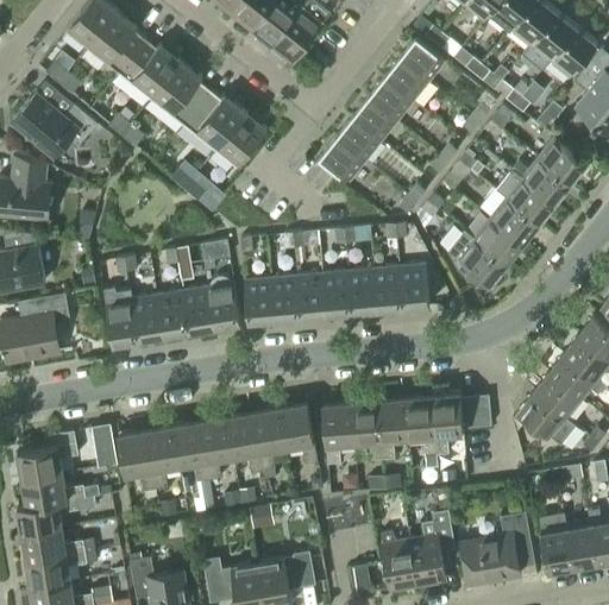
[(117,10),(104,0),(89,0),(66,31),(69,33),(68,35),(82,46),(85,45),(86,48),(117,10)]
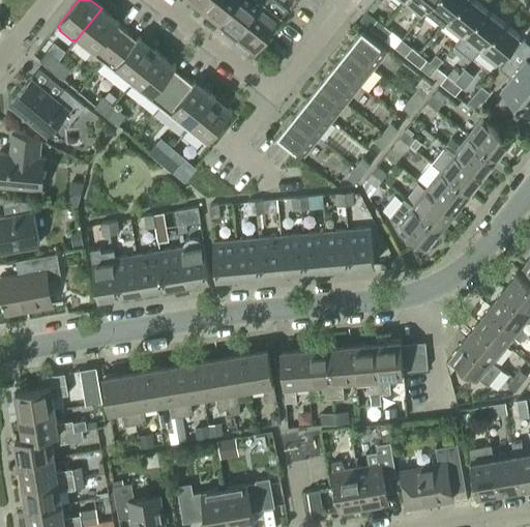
[(190,0),(203,9),(210,0),(190,0)]
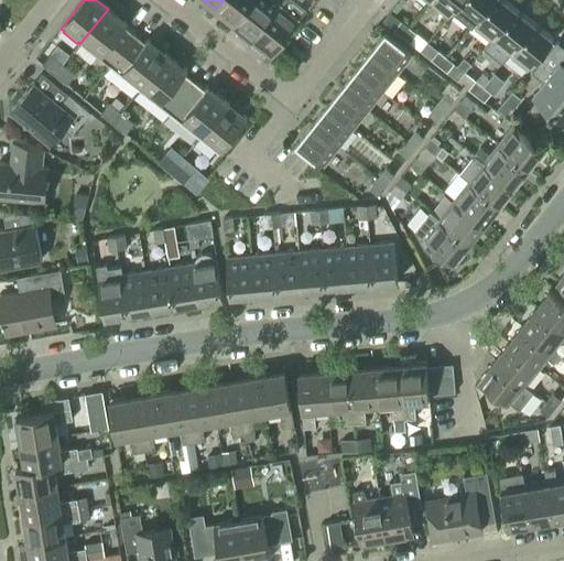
[(224,0),(216,10),(235,24),(253,0),(224,0)]
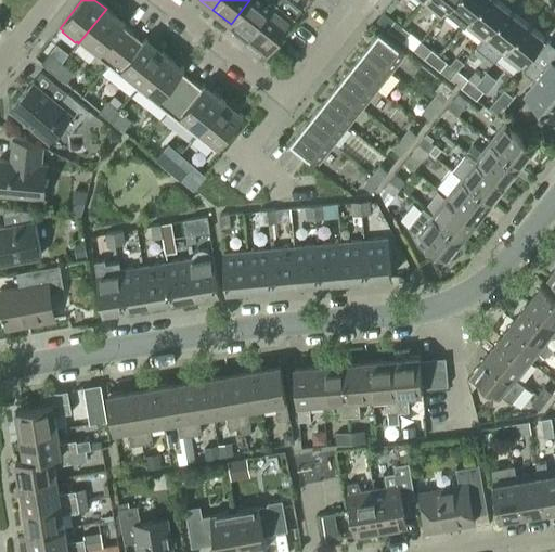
[(269,0),(249,0),(231,24),(249,39),(275,5),(269,0)]
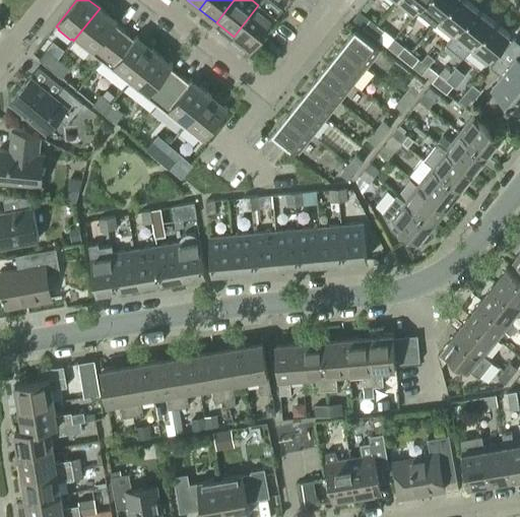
[(262,0),(258,5),(234,37),(251,51),(276,19),(282,11),(268,0),(262,0)]
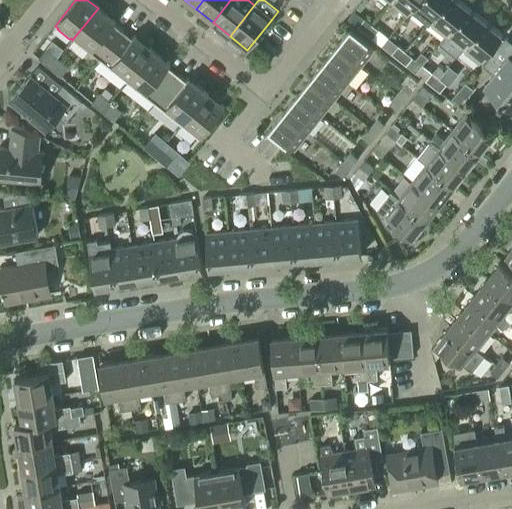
[(420,0),(392,0),(390,3),(408,17),(412,11),(412,10),(420,0)]
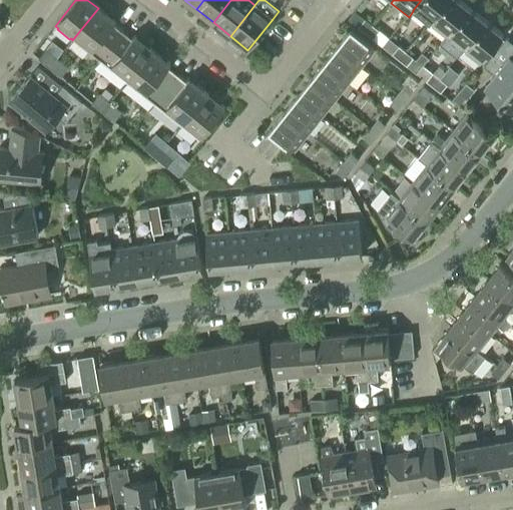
[(430,24),(448,0),(421,0),(413,10),(413,11),(430,24)]
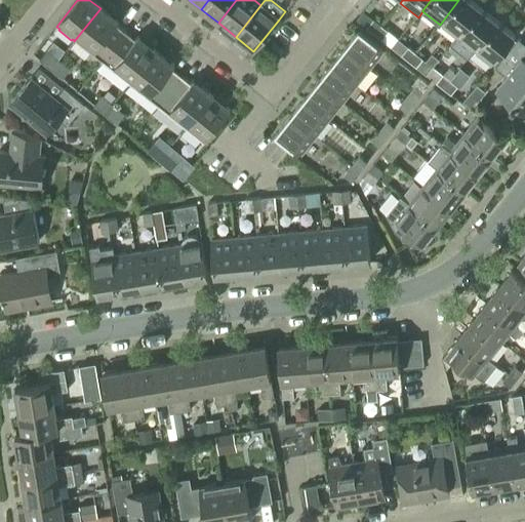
[(457,38),(480,9),(468,0),(458,0),(440,25),(457,38)]
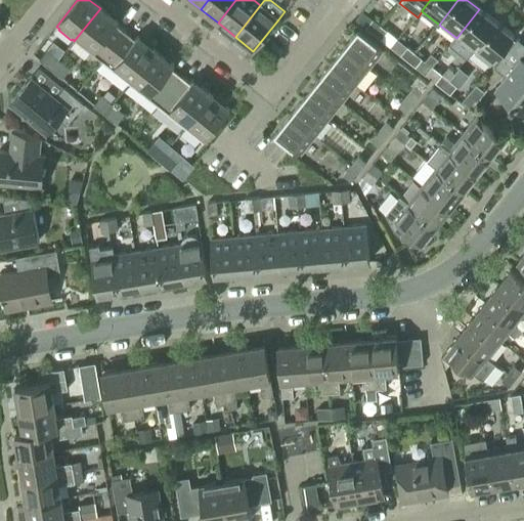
[(126,34),(126,33),(117,27),(119,24),(100,8),(74,41),(77,42),(76,44),(88,54),(90,53),(102,62),(126,34)]
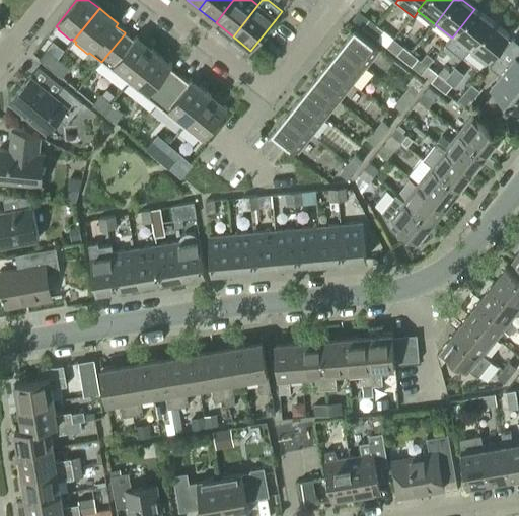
[(468,52),(492,23),(474,9),(452,38),(468,52)]
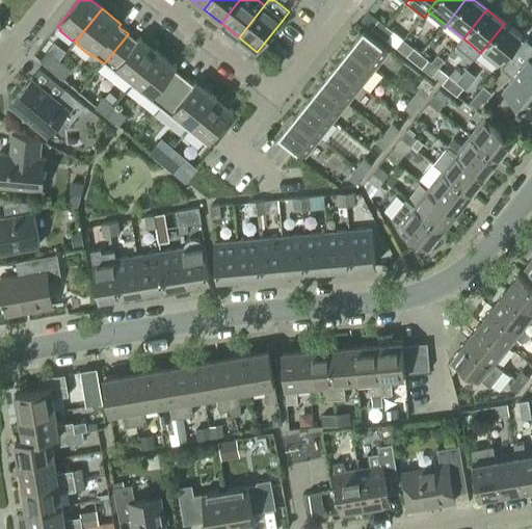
[(379,36),(386,28),(378,22),(372,30),(379,36)]
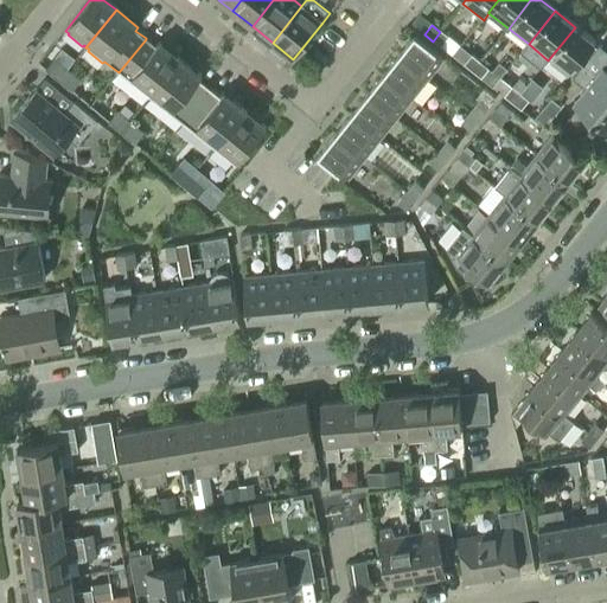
[(548,61),(569,77),(595,44),(575,27),(548,61)]
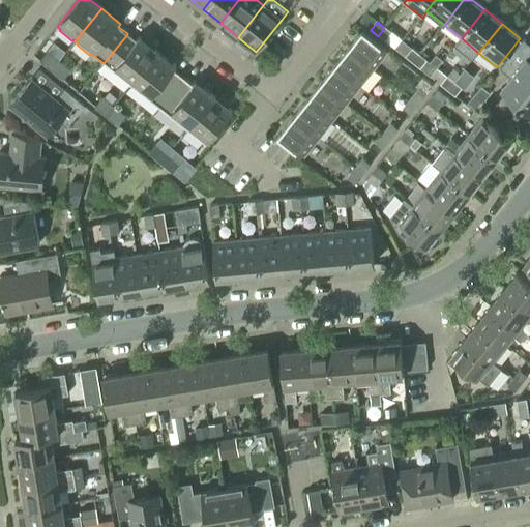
[(384,28),(378,36),(385,42),(392,33),(384,28)]
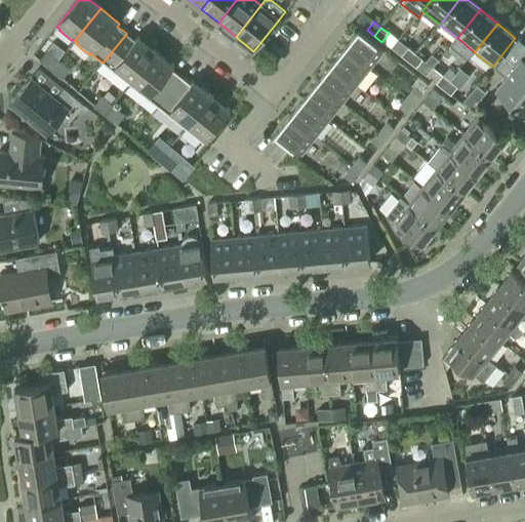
[(345,49),(370,70),(385,51),(359,31),(345,49)]
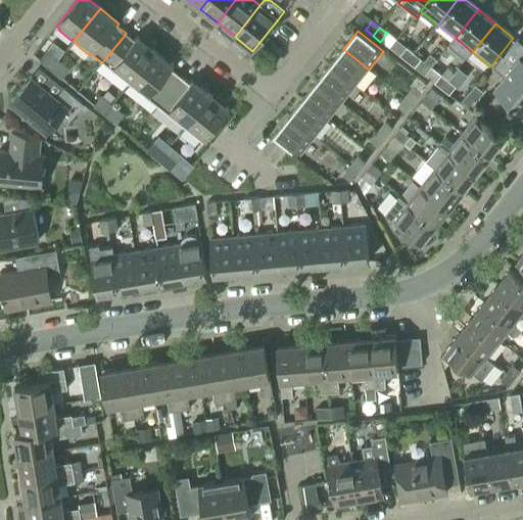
[(130,85),(155,52),(136,38),(134,40),(126,34),(102,62),(114,73),(113,74),(126,85),(128,83),(130,85)]
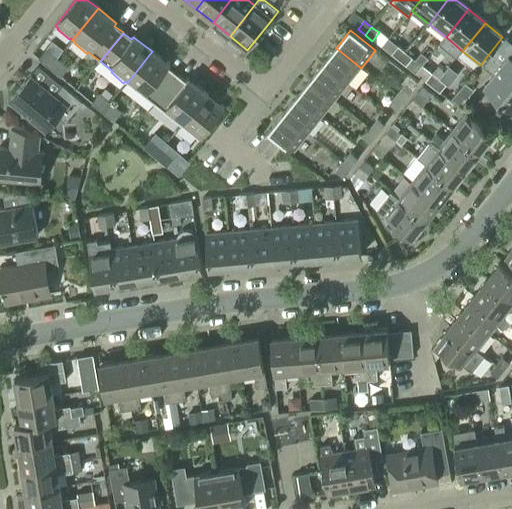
[(511,56),(511,44),(505,39),(483,68),(494,77),(484,90),(511,112),(511,60),(510,59),(511,56)]
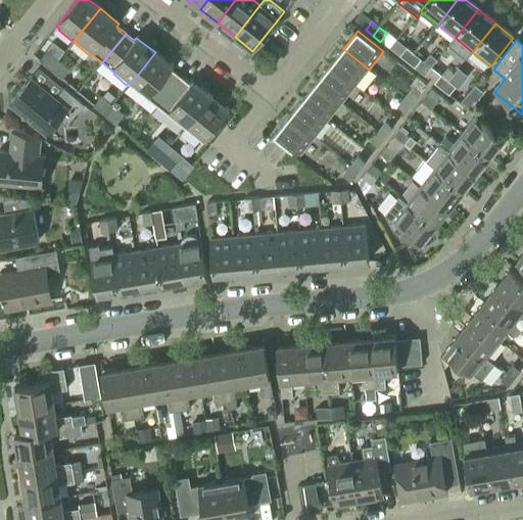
[(355,86),(369,69),(343,49),(329,66),(355,86)]
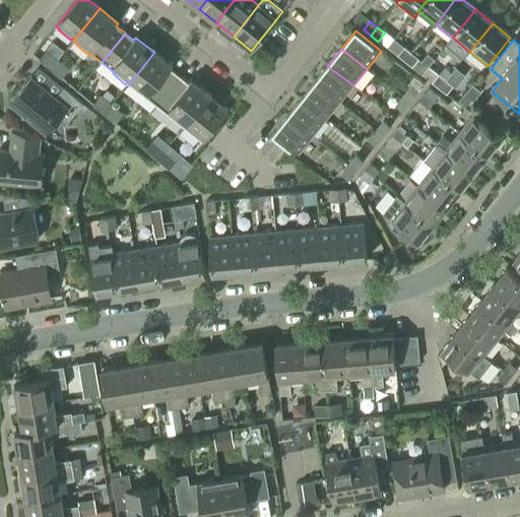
[(404,63),(411,55),(404,49),(397,57),(404,63)]
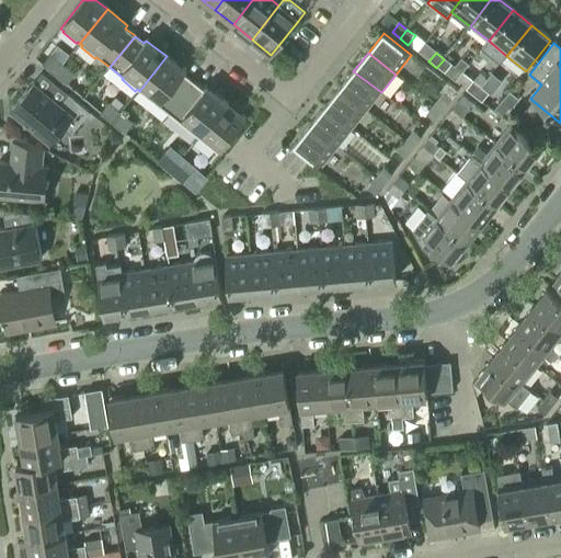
[(55,76),(63,66),(50,56),(43,66),(55,76)]
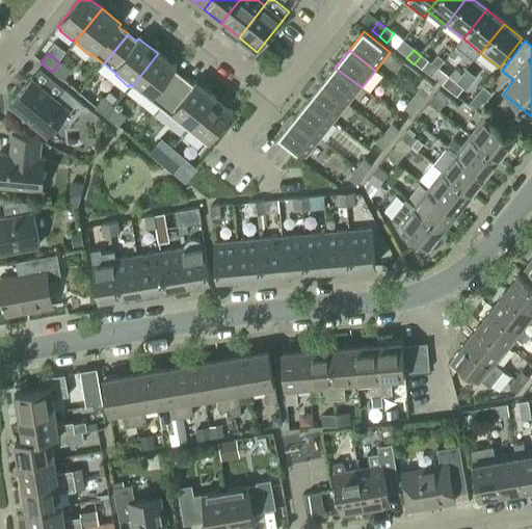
[(177,69),(158,53),(132,86),(134,88),(133,89),(147,100),(148,99),(160,109),(184,78),(175,72),(177,69)]
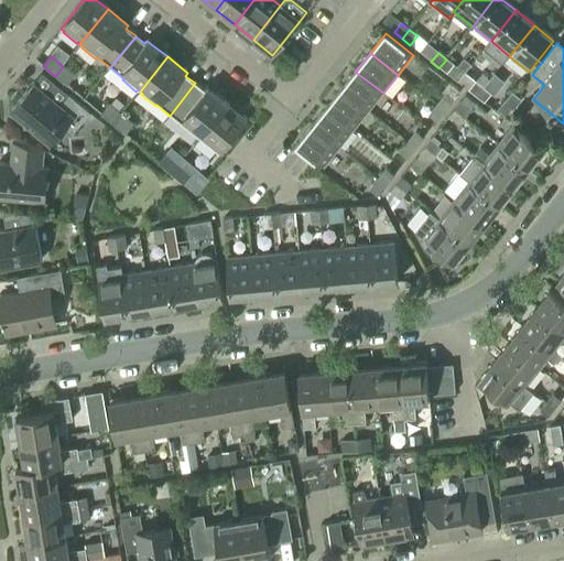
[(447,75),(455,66),(446,60),(438,68),(447,75)]
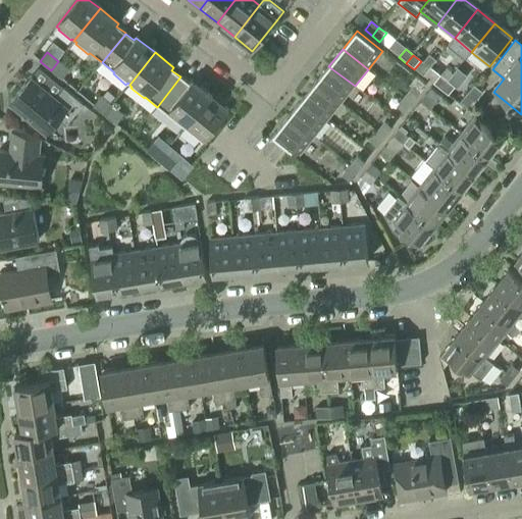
[(58,61),(51,70),(62,80),(69,71),(58,61)]
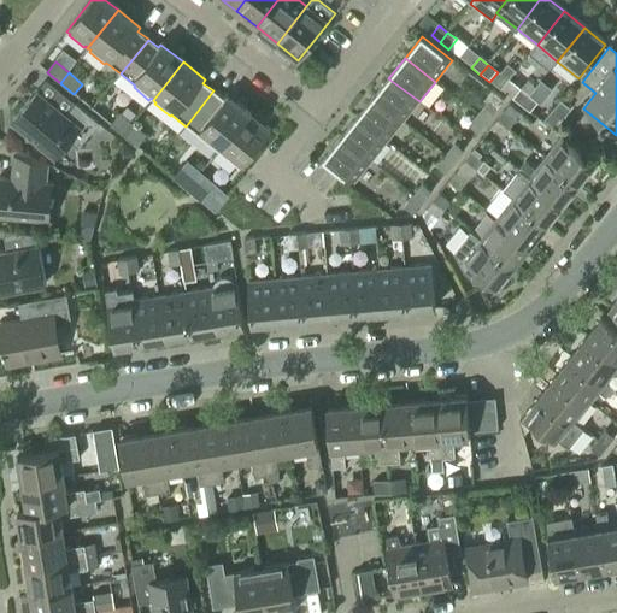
[(501,90),(509,81),(498,72),(489,82),(501,90)]
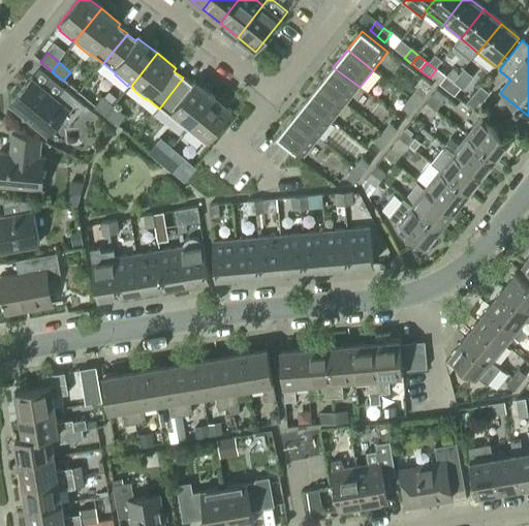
[(345,104),(360,87),(333,67),(319,84),(345,104)]
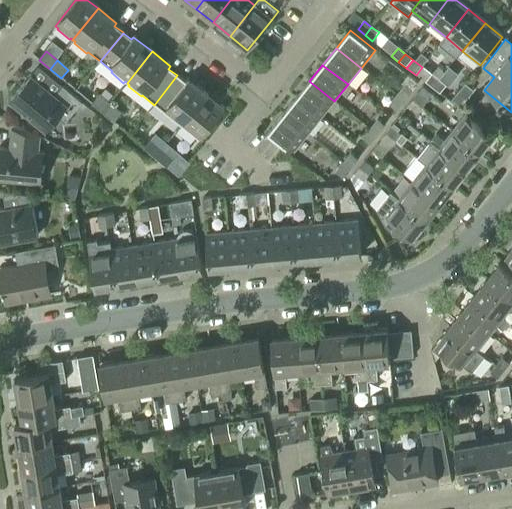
[(425,83),(432,75),(422,67),(416,75),(425,83)]
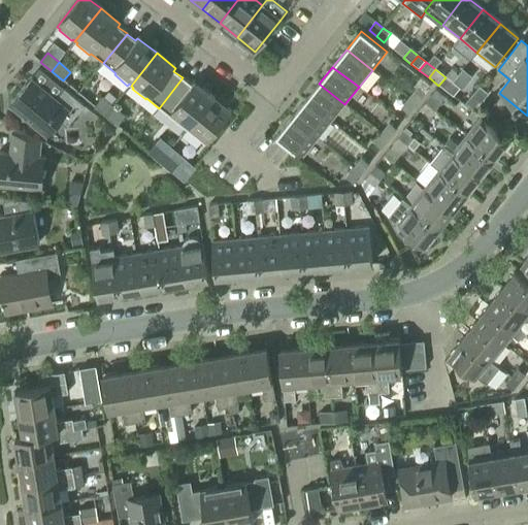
[(191,85),(183,77),(159,108),(171,118),(170,120),(184,130),(185,128),(187,130),(212,98),(193,83),(191,85)]
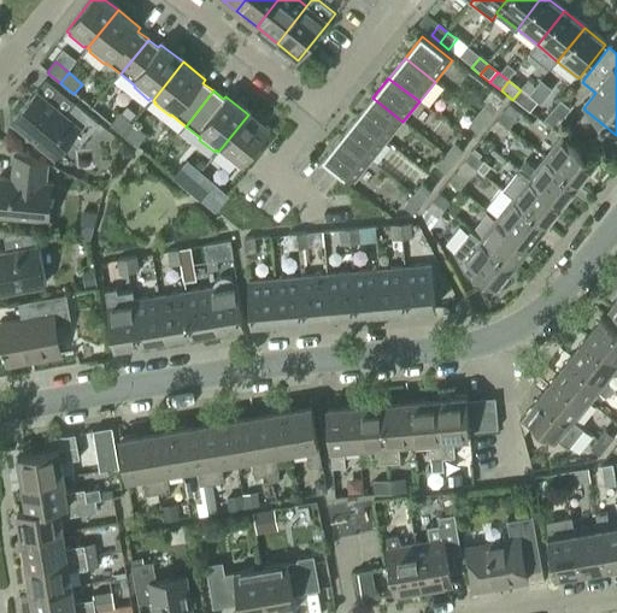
[(521,107),(529,96),(521,90),(512,100),(521,107)]
